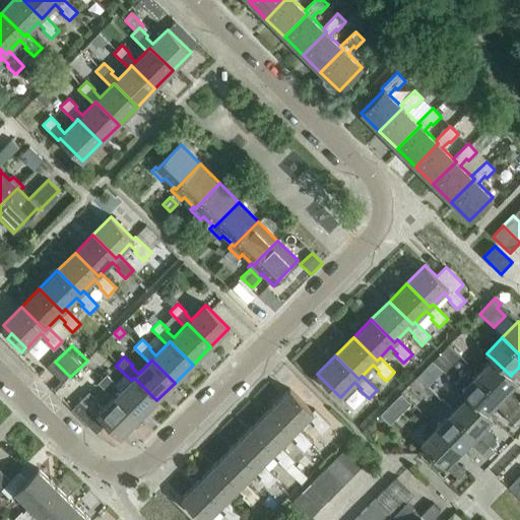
[(493,359),(477,375),(519,414),(519,400),(509,390),(517,381),(511,375),(511,376),(493,359)]
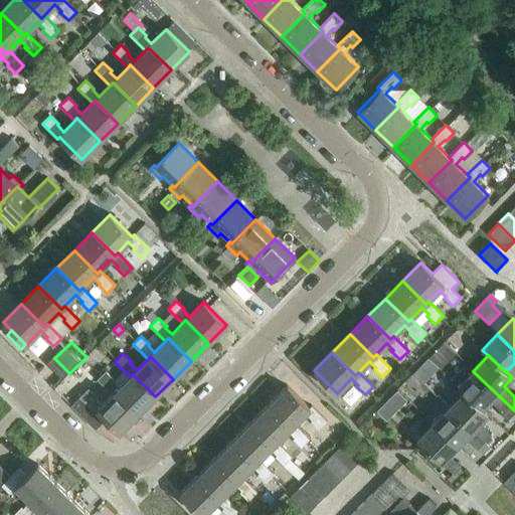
[(439,368),(428,358),(418,368),(430,378),(439,368)]
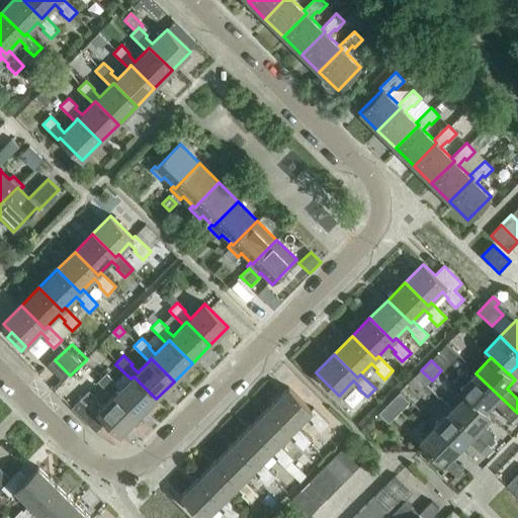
[(98,381),(113,397),(115,394),(139,417),(156,399),(134,376),(131,378),(119,390),(113,383),(114,381),(106,373),(98,381)]
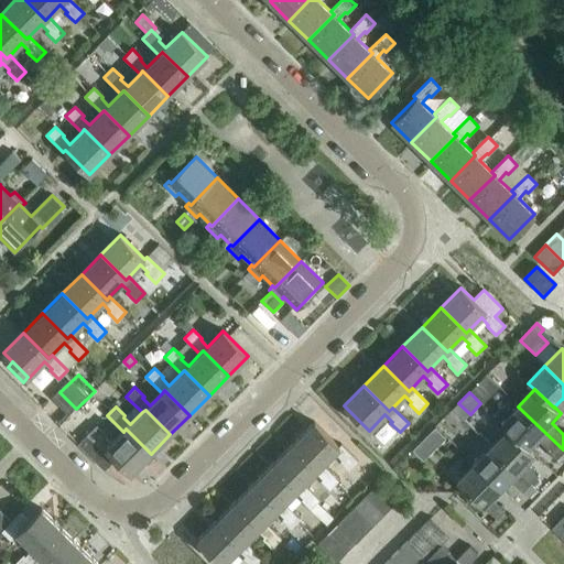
[(501,423),(508,430),(508,429),(528,447),(537,438),(550,452),(549,453),(556,459),(563,451),(563,449),(518,407),(513,411),(503,407),(495,416),(501,423)]
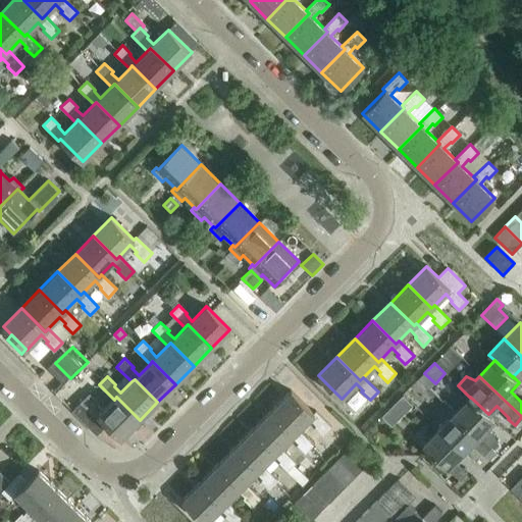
[(397,421),(429,392),(420,381),(386,410),(397,421)]
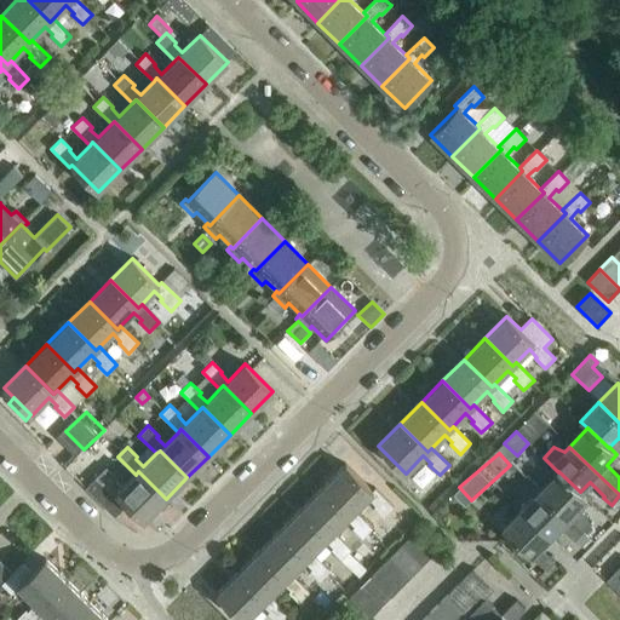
[(345,465),(323,487),(351,515),(355,511),(368,498),(375,506),(374,507),(384,517),(394,507),(375,489),(373,492),(345,465)]
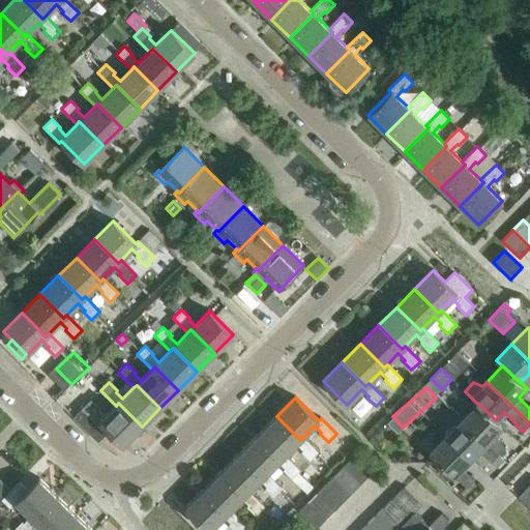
[(142,427),(118,403),(116,406),(105,417),(97,410),(99,409),(91,401),(74,418),(97,442),(109,431),(123,445),(142,427)]
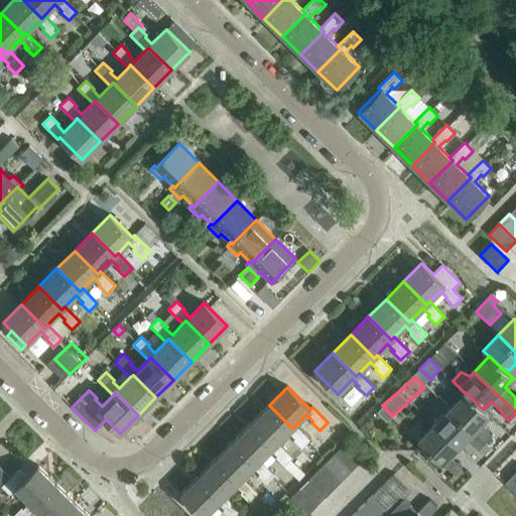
[(465,392),(465,393),(449,408),(485,443),(492,436),(480,423),(489,414),(483,409),(465,392)]
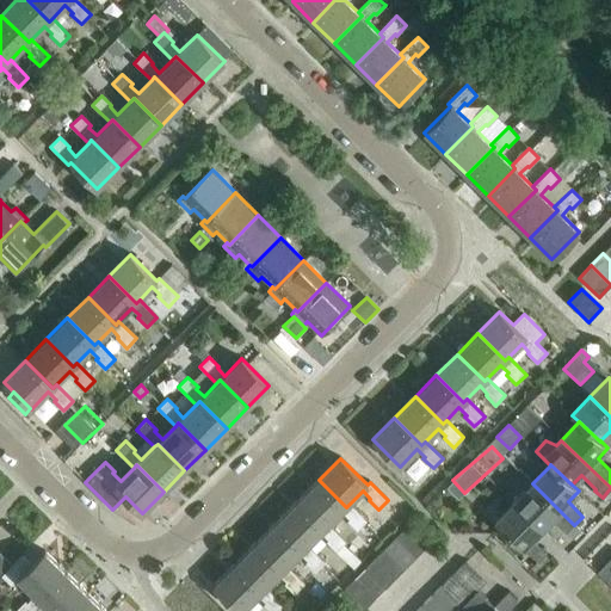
[(319,480),(298,500),(326,528),(328,525),(341,512),(350,519),(347,522),(357,531),(366,522),(350,504),(346,507),(319,480)]
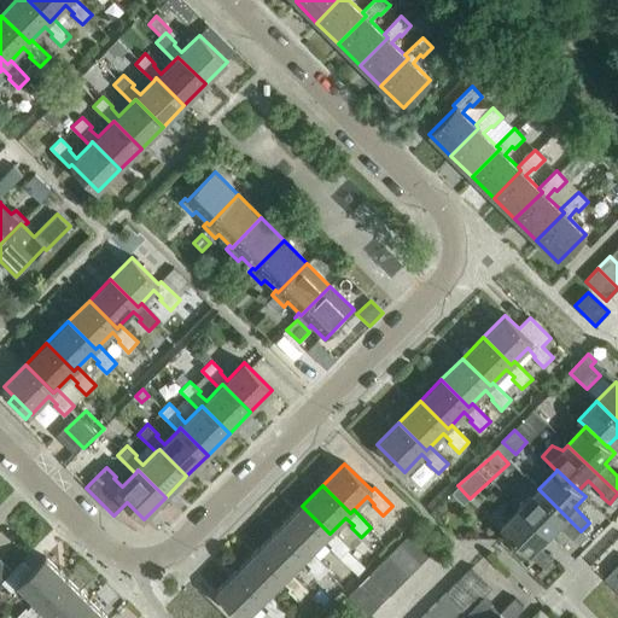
[(538,489),(520,508),(548,535),(558,525),(572,540),(581,531),(538,489)]
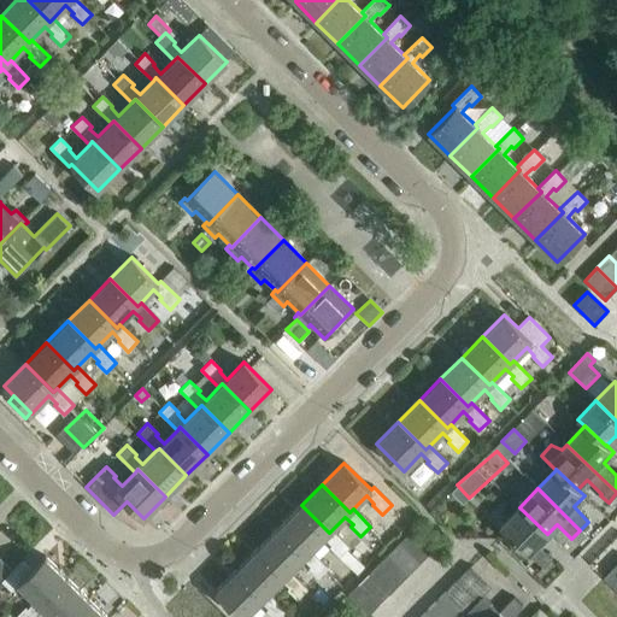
[(301,505),(280,527),(307,554),(311,551),(324,538),(331,546),(330,547),(358,575),(365,568),(347,551),(350,547),(331,530),(329,533),(301,505)]
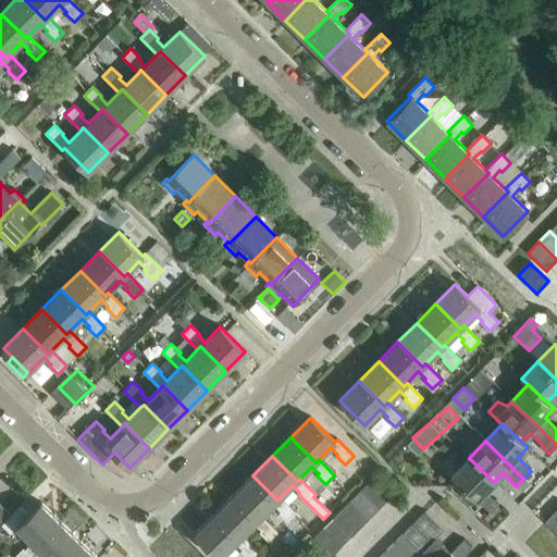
[(494,482),(469,458),(452,475),(491,512),(498,505),(485,491),(494,482)]
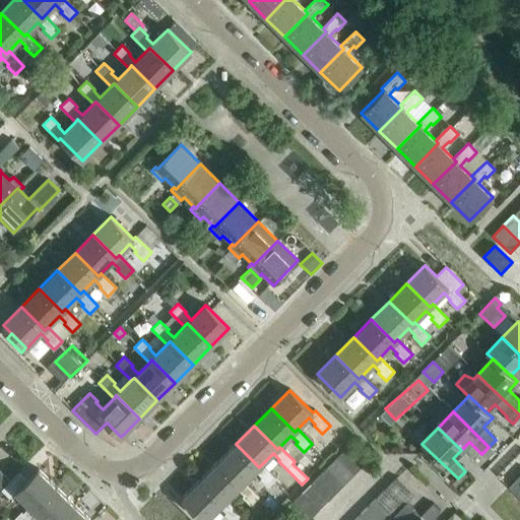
[(236,444),(218,462),(242,485),(244,482),(255,471),(262,477),(260,479),(268,488),(277,479),(262,464),(259,467),(236,444)]
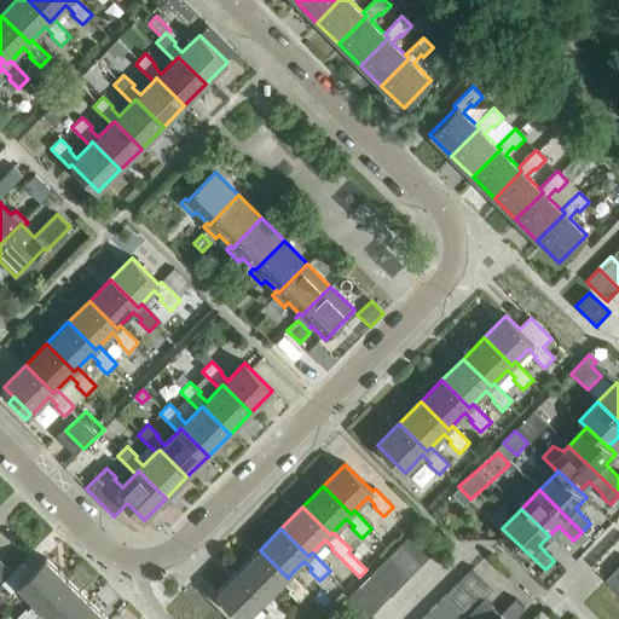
[(582,532),(573,541),(580,547),(589,538),(582,532)]
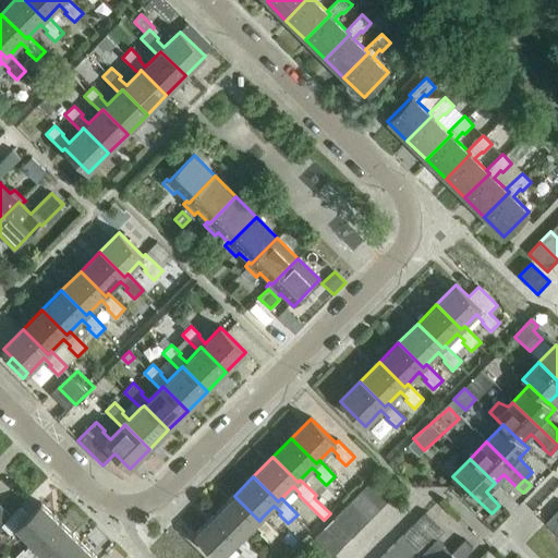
[(371,482),(361,492),(379,510),(389,500),(371,482)]
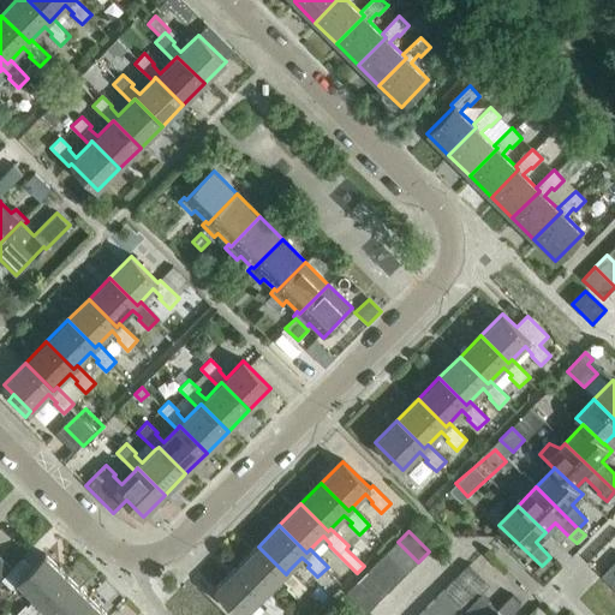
[(398,542),(388,553),(408,573),(418,562),(398,542)]
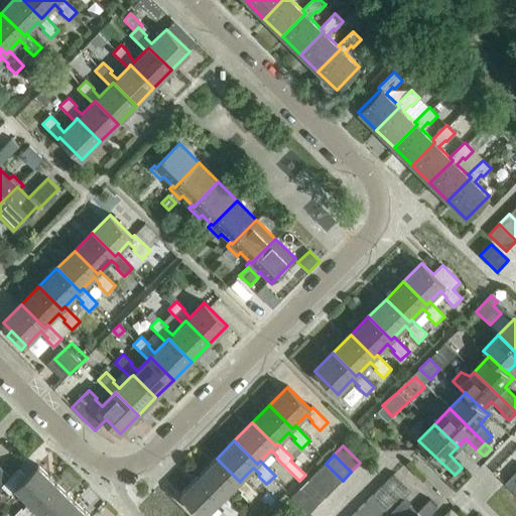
[(217,459),(199,477),(222,499),(225,496),(236,485),(242,492),(241,493),(249,501),(257,493),(242,479),(240,482),(217,459)]
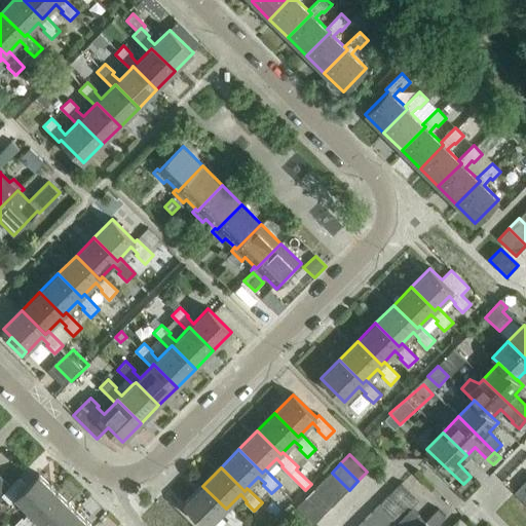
[(332,473),(323,481),(340,498),(349,490),(332,473)]
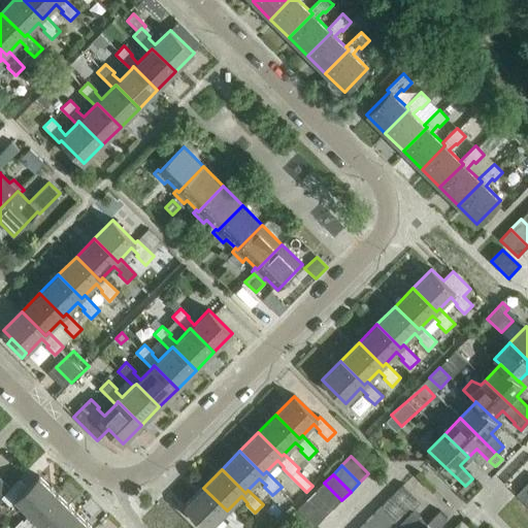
[(30,527),(37,522),(34,519),(58,495),(39,476),(27,488),(20,480),(2,498),(10,506),(15,500),(30,515),(24,522),(22,520),(13,527),(30,527)]
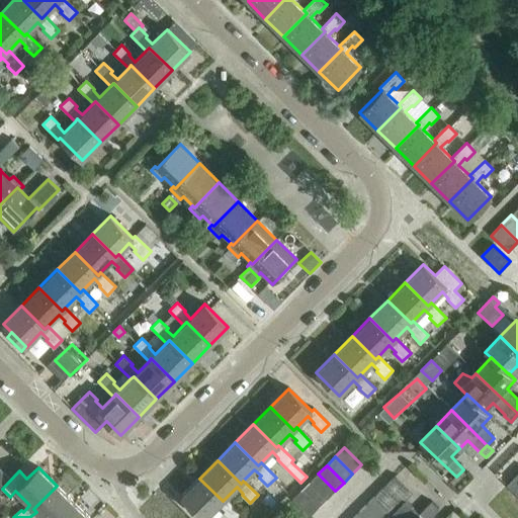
[(0,468),(0,486),(1,488),(10,479),(0,468)]
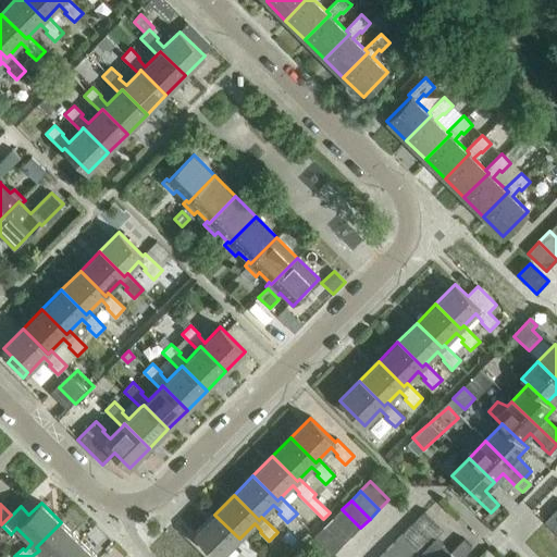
[(556,508),(545,521),(556,533),(556,508)]
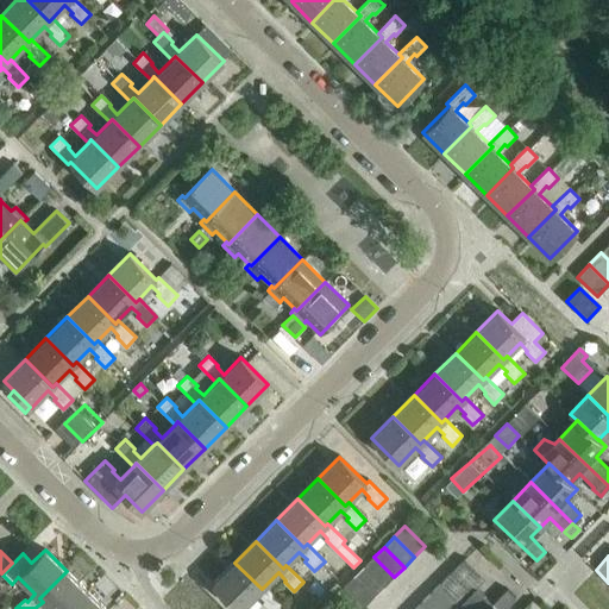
[(374,557),(364,566),(384,586),(394,577),(374,557)]
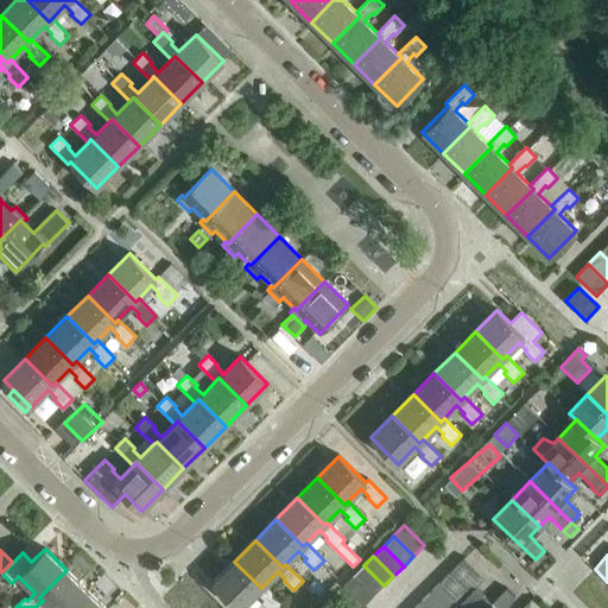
[(470,593),(474,589),(485,578),(464,558),(450,572),(470,593)]
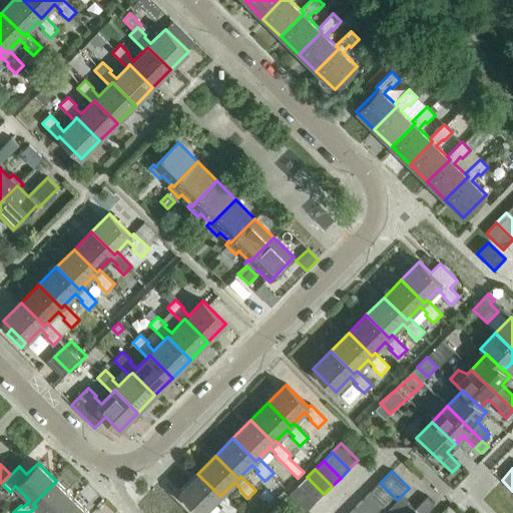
[(220,496),(197,474),(179,492),(200,512),(203,512),(216,500),(223,506),(221,508),(226,512),(232,512),(238,508),(223,493),(220,496)]
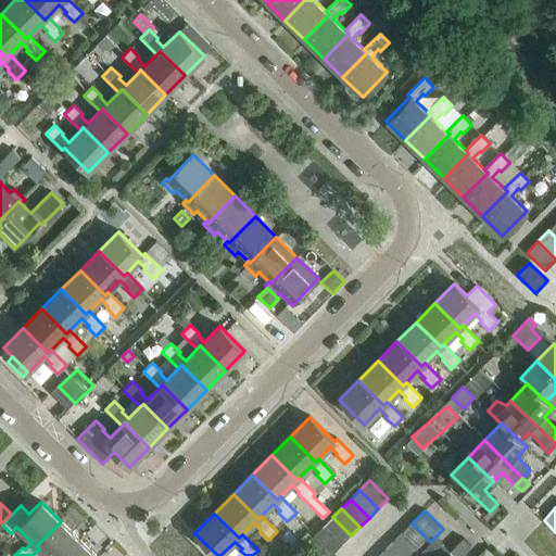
[(332,517),(323,527),(341,545),(351,535),(332,517)]
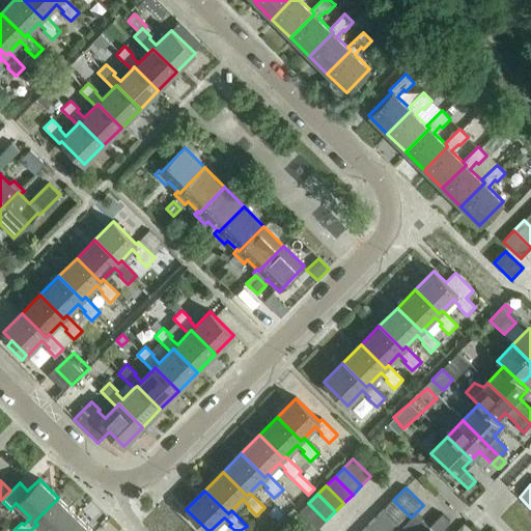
[(61,530),(76,515),(58,498),(34,522),(37,525),(44,530),(61,530)]
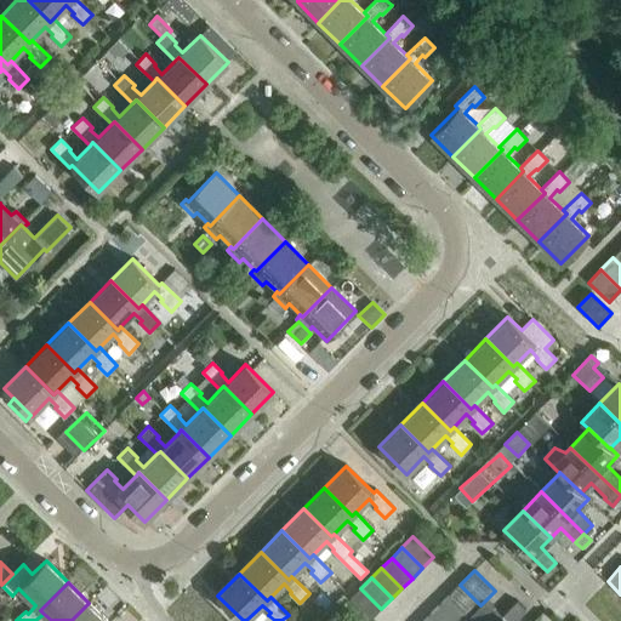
[(449,596),(471,616),(480,605),(460,585),(449,596)]
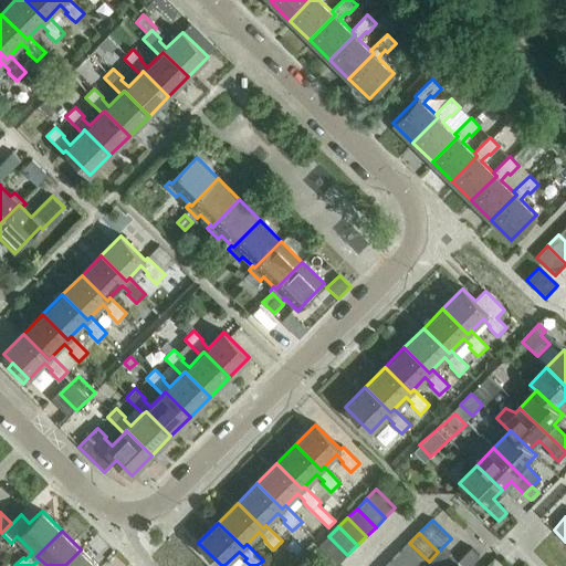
[(320,546),(338,565),(347,555),(328,536),(320,546)]
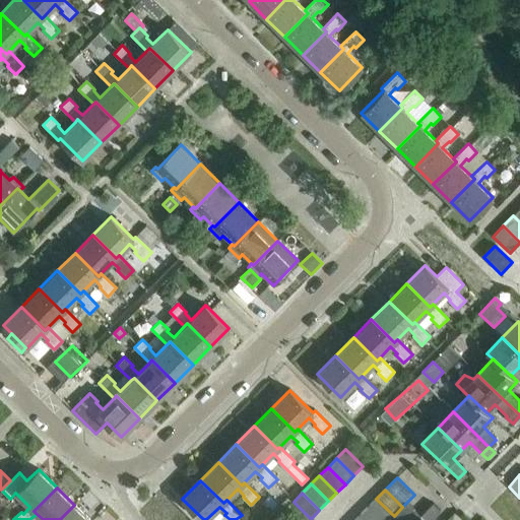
[(368,507),(381,519),(389,519),(394,516),(376,499),(368,507)]
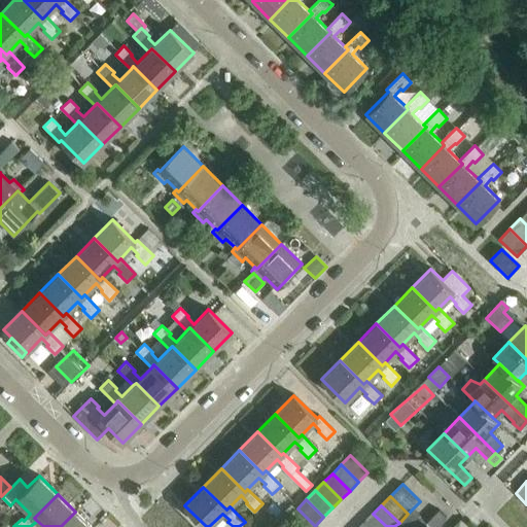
[(436,526),(447,518),(438,511),(425,524),(411,511),(408,514),(399,523),(394,526),(436,526)]
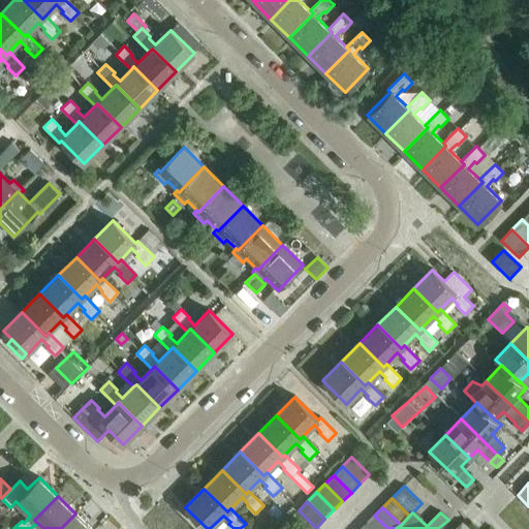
[(91,528),(75,514),(61,528),(91,528)]
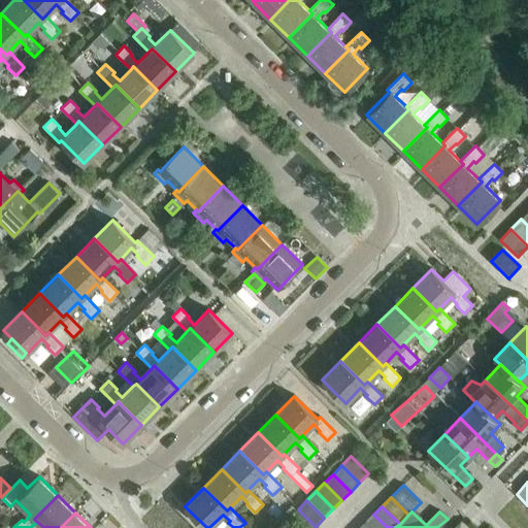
[(369,527),(387,527),(373,515),(365,524),(369,527)]
